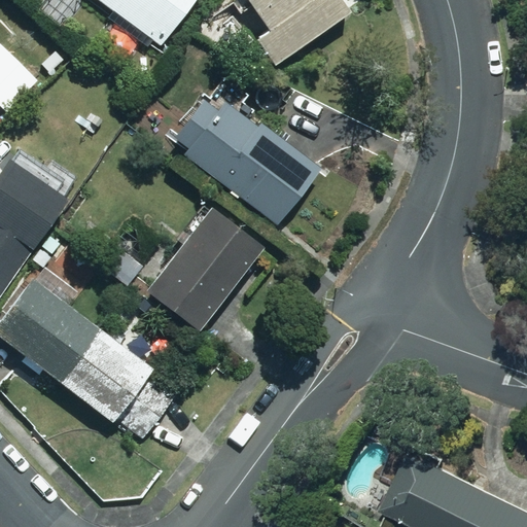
[(98,0),(161,45),(194,0),(98,0)]
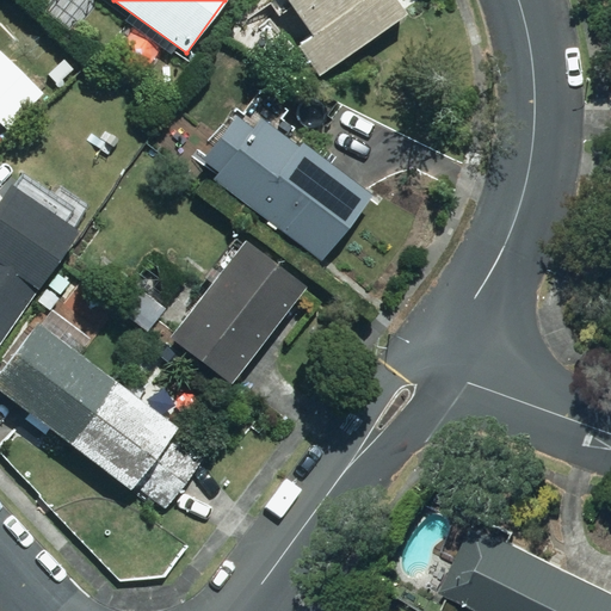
[(395,0),(285,0),(312,35),(296,45),(319,76),(406,14),(395,0)]
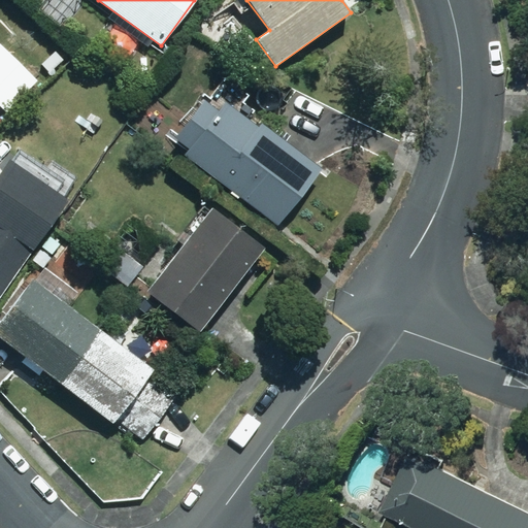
[(0,43),(0,105),(6,111),(37,79),(0,43)]
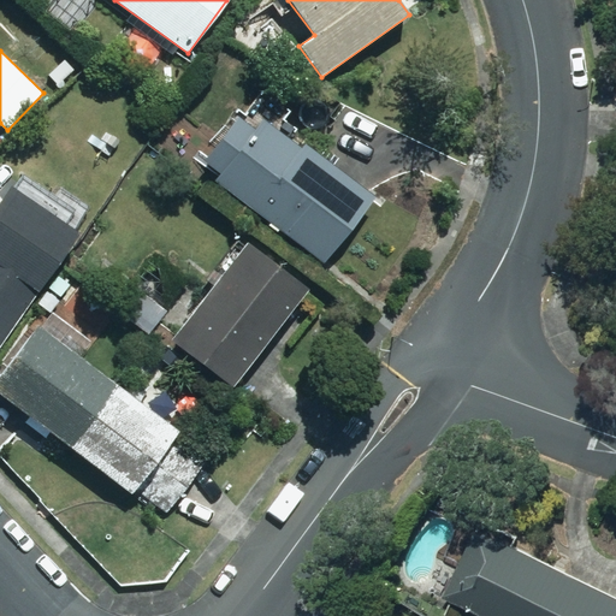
[(324,262),(374,196),(304,143),(301,148),(288,138),(295,129),(284,120),(277,130),(261,119),(254,129),(237,117),(207,157),(200,150),(195,157),(219,175),(214,181),(324,262)]
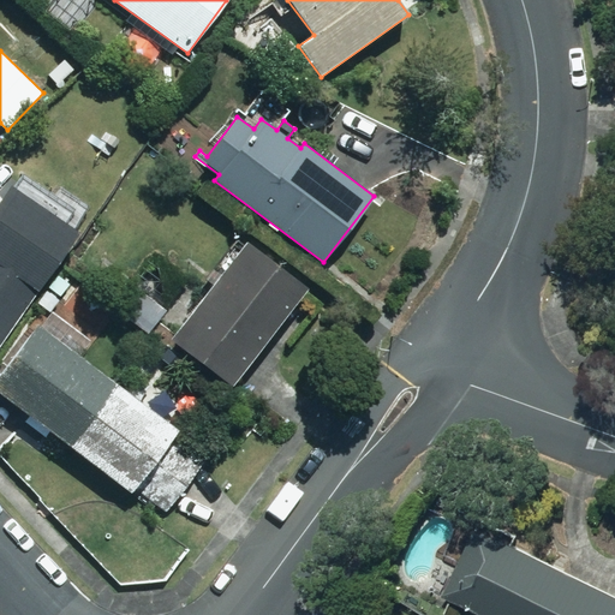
[(77,224),(9,177),(0,189),(0,346),(79,232),(73,228),(77,224)]
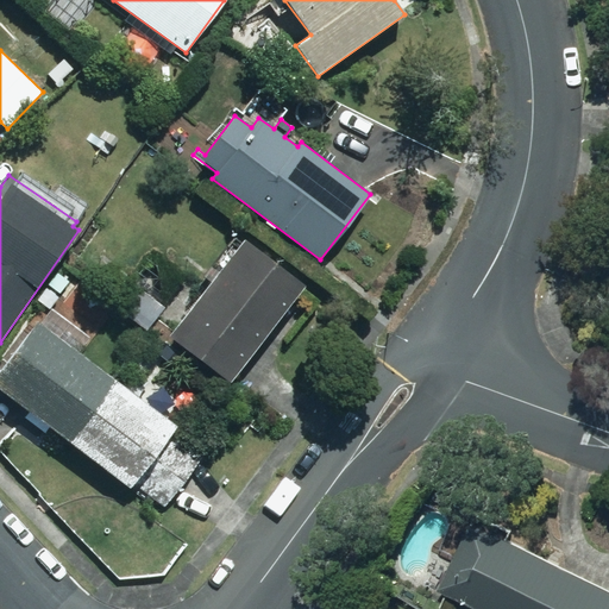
[(305,286),(243,239),(218,271),(209,265),(201,276),(209,282),(169,334),(230,382),(305,286)]
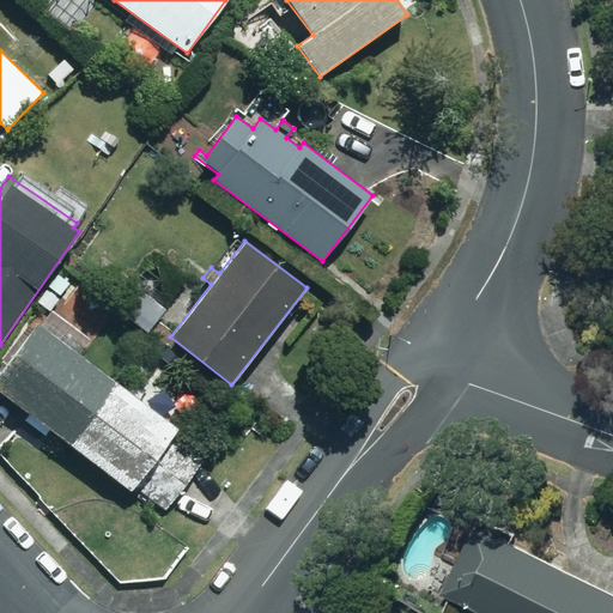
[(37,322),(0,371),(0,393),(29,414),(24,420),(46,436),(50,431),(131,491),(134,486),(167,510),(207,457),(175,432),(177,429),(37,322)]
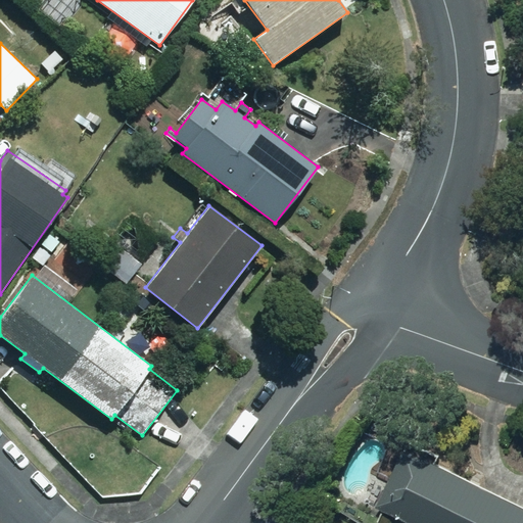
[(522,522),(522,506),(410,450),(382,507),(415,522),(522,522)]
